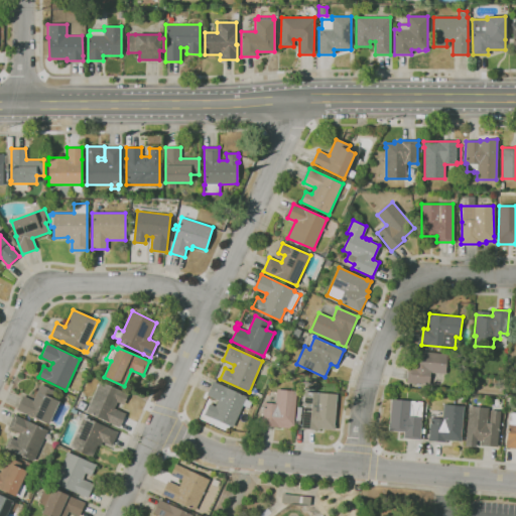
[(429,385),(406,383),(410,350),(447,354),(445,374),(430,372),(429,385)]
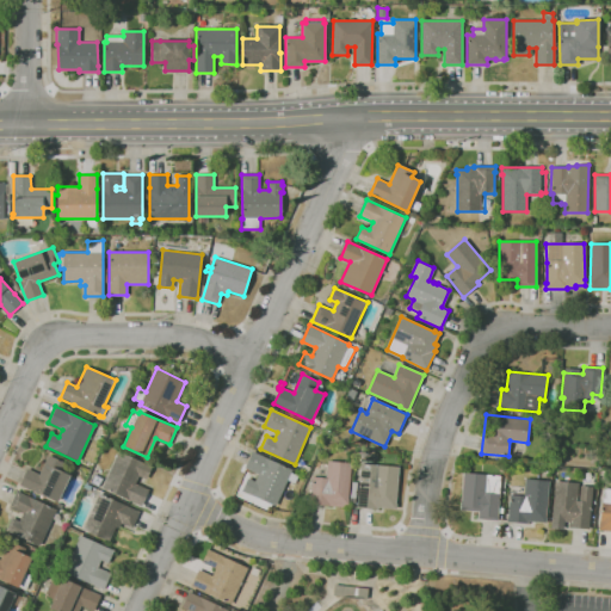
[(141,506),(102,488),(118,451),(152,467),(146,479),(139,475),(135,483),(148,489),(141,506)]
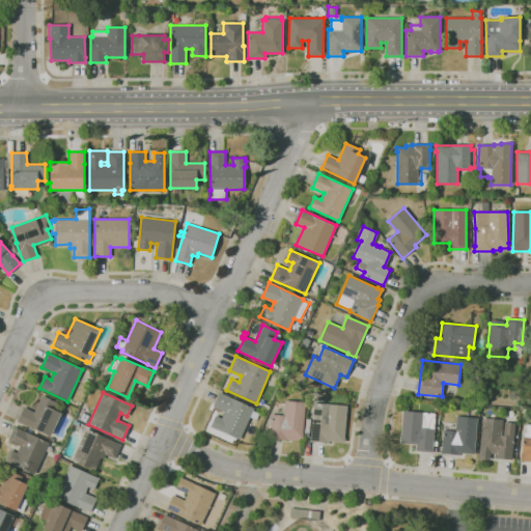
[(239,440),(211,426),(216,416),(221,418),(224,412),(213,407),(219,392),(253,408),(252,411),(259,414),(256,420),(250,417),(239,440)]
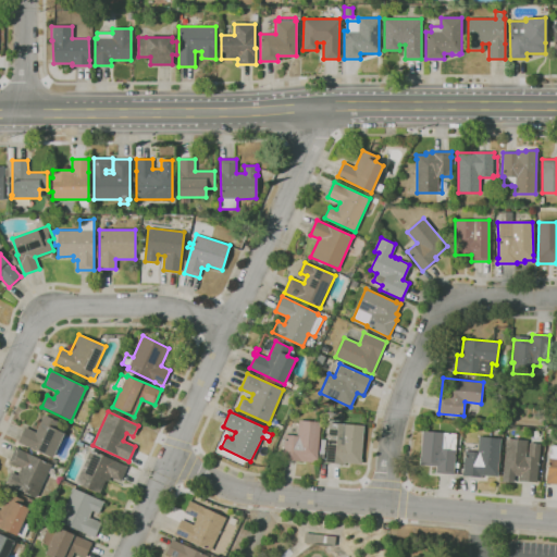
[(52,458),(37,450),(36,452),(17,443),(25,428),(36,432),(45,415),(50,418),(52,415),(57,417),(56,420),(60,422),(57,430),(64,433),(52,458)]
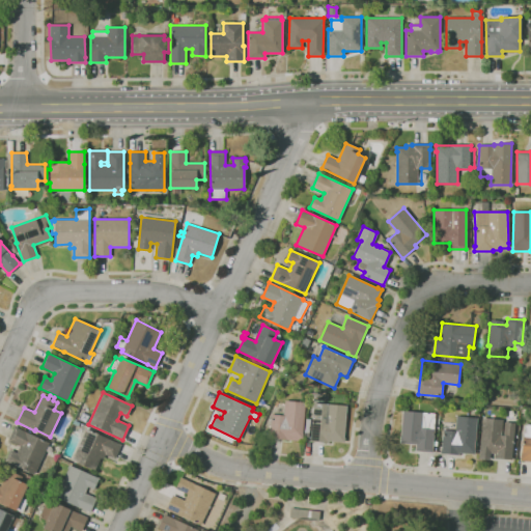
[(302,441),(269,438),(269,434),(270,434),(271,414),(283,415),(284,400),(305,402),(302,435),(303,435),(302,441)]
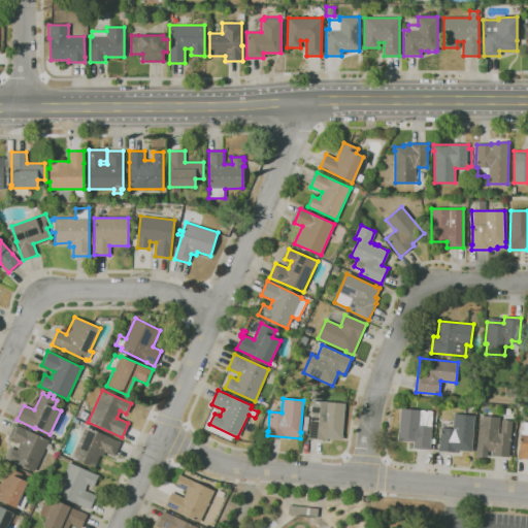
[(326,440),(308,438),(311,400),(344,403),(342,435),(342,439),(326,438),(326,440)]
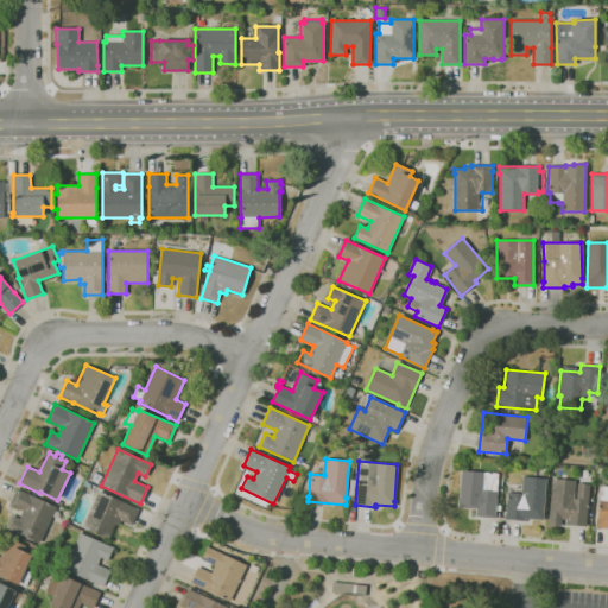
[(495,518),(475,517),(476,508),(457,507),(461,470),(498,474),(496,492),(498,492),(496,505),(501,505),(500,511),(495,511),(495,518)]
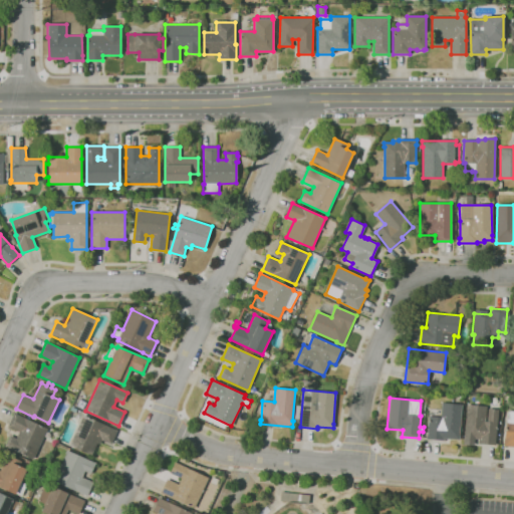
[(444,441),(426,439),(427,436),(428,436),(429,417),(441,418),(442,403),(462,405),(459,435),(460,435),(459,440),(444,439),(444,441)]
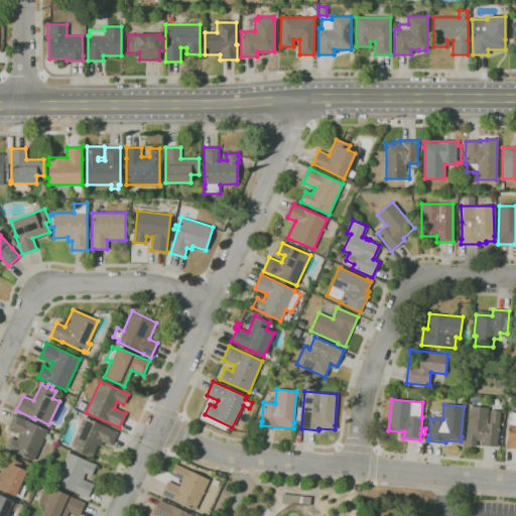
[(497,446),(480,445),(480,440),(476,440),(476,446),(465,445),(469,406),(488,408),(487,423),(489,423),(490,410),(500,411),(497,444),(498,444),(497,446)]
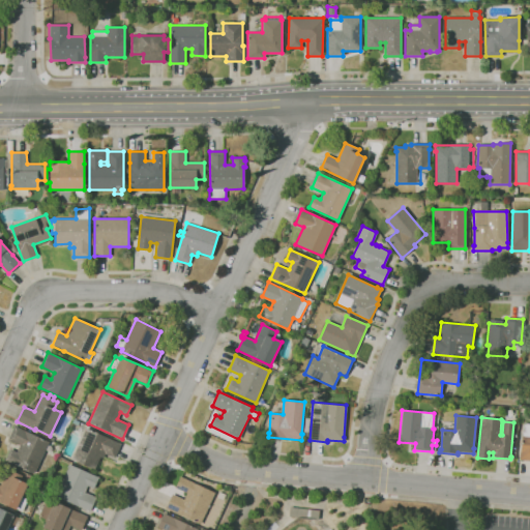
[(529,461),(519,460),(522,436),(523,436),(524,423),(529,423),(529,461)]
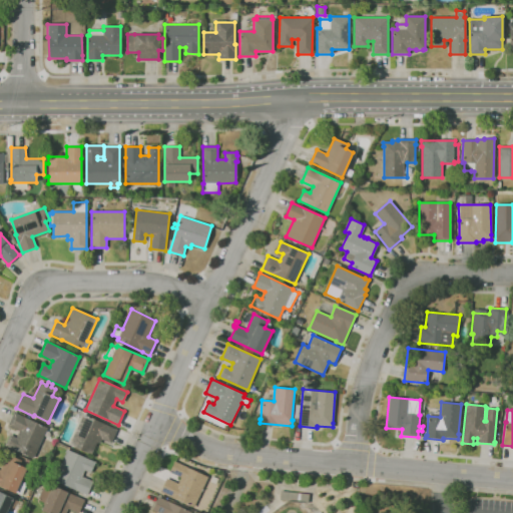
[(33,458),(5,445),(10,434),(16,437),(19,431),(8,426),(14,413),(47,428),(33,458)]
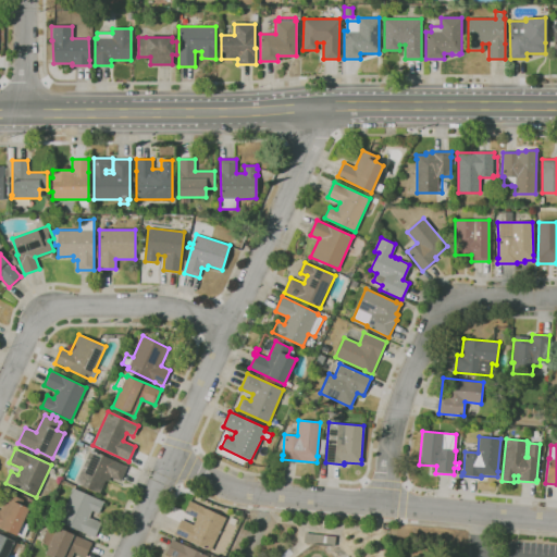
[(98,493),(75,483),(90,449),(126,466),(120,481),(110,477),(108,481),(104,479),(98,493)]
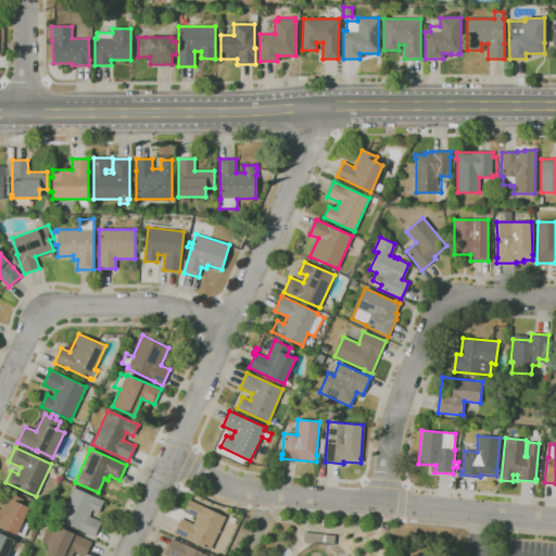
[(95,536),(58,521),(73,488),(104,501),(99,513),(91,509),(88,516),(101,521),(95,536)]
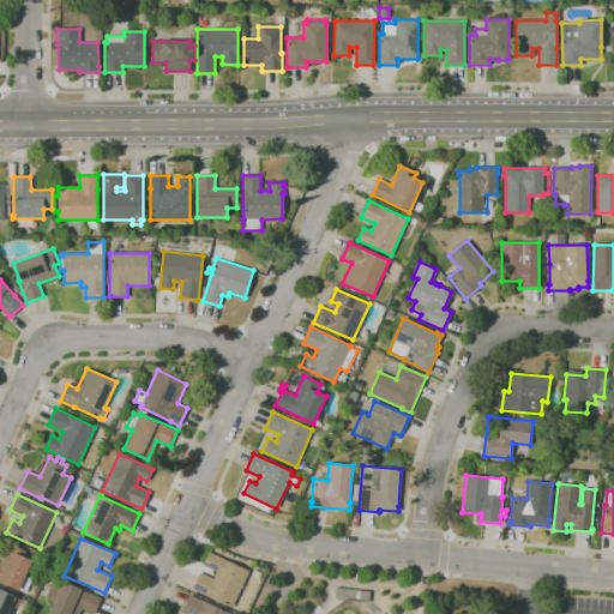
[(26,593),(19,590),(19,591),(0,582),(0,561),(1,563),(10,543),(25,551),(23,557),(26,558),(28,554),(32,555),(31,560),(34,560),(26,576),(32,579),(26,593)]
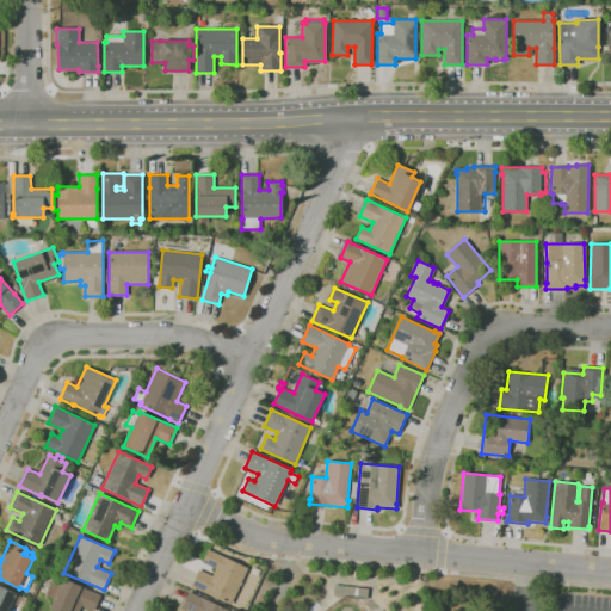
[(230,604),(191,586),(198,569),(213,576),(216,568),(202,562),(208,550),(247,568),(230,604)]
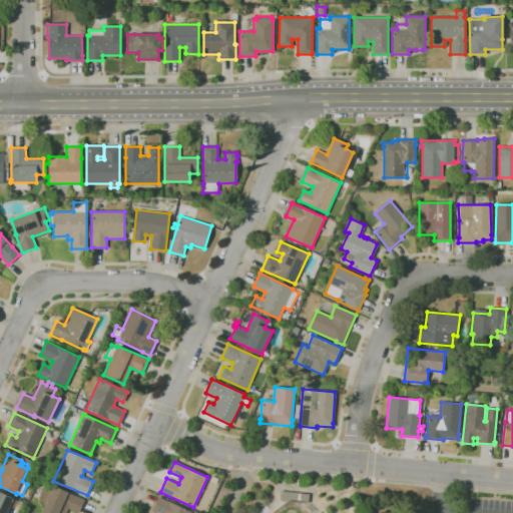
[(65,512),(45,512),(41,511),(45,503),(38,500),(44,486),(51,489),(53,485),(84,500),(78,512),(68,508),(65,512)]
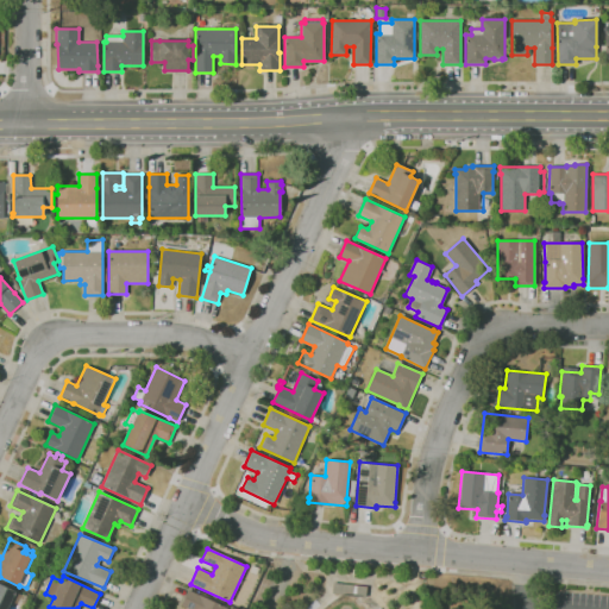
[(365,597),(332,594),(333,583),(366,586),(365,597)]
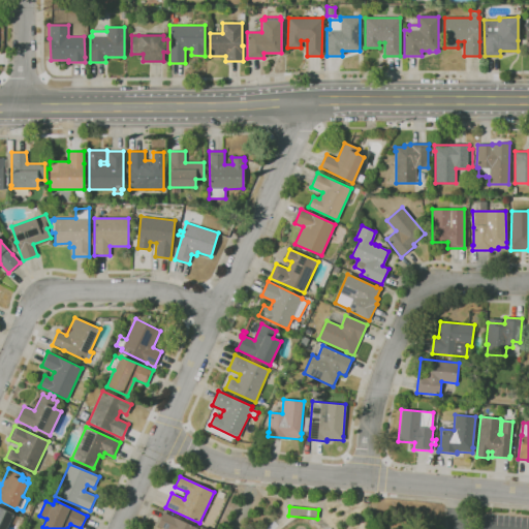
[(0,528),(0,507),(12,514),(5,528),(0,528)]
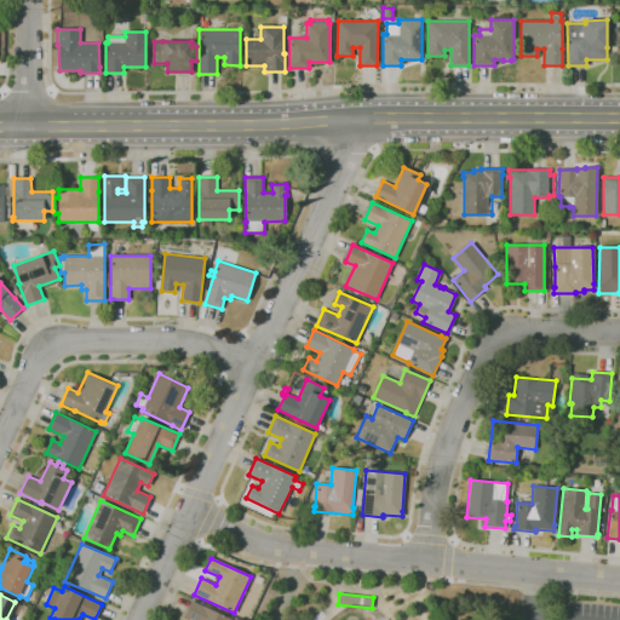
[(230,619),(193,619),(188,618),(188,619),(184,616),(191,601),(231,619),(230,619)]
